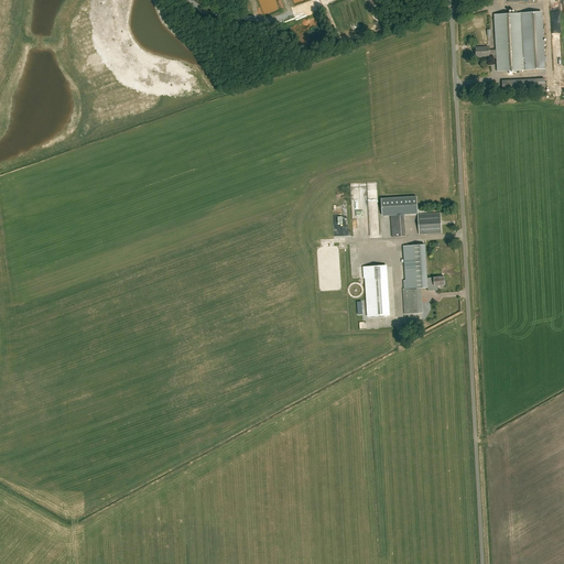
[(494,15),(495,51),(487,51),(487,47),(475,49),(475,57),(491,56),(491,60),(496,60),(497,72),(544,69),(541,13),(494,15)]
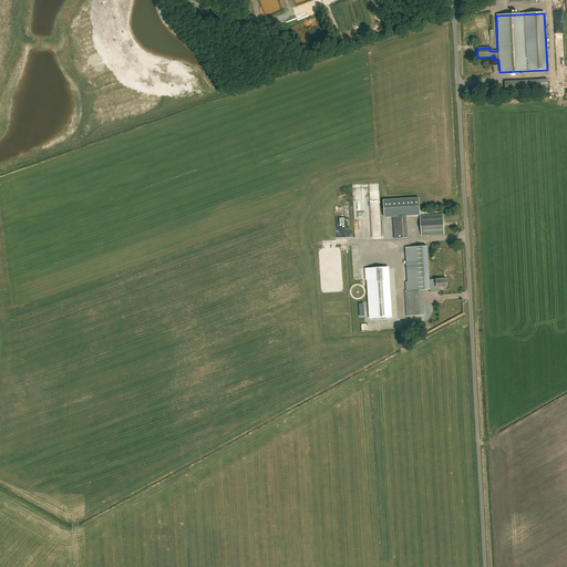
[(372,240),(382,239),(380,184),(371,184),(372,240)]
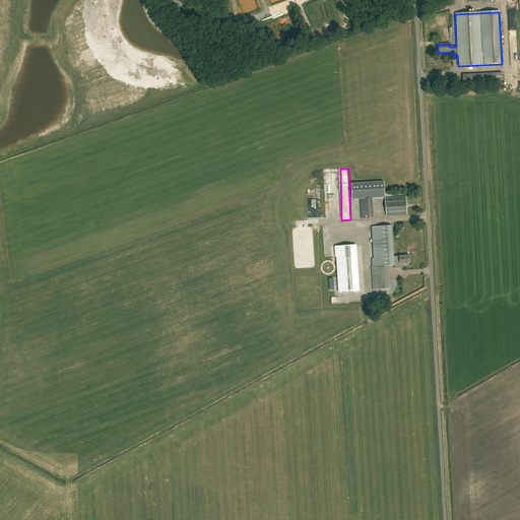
[(326,172),(328,207),(336,206),(335,172),(326,172)]
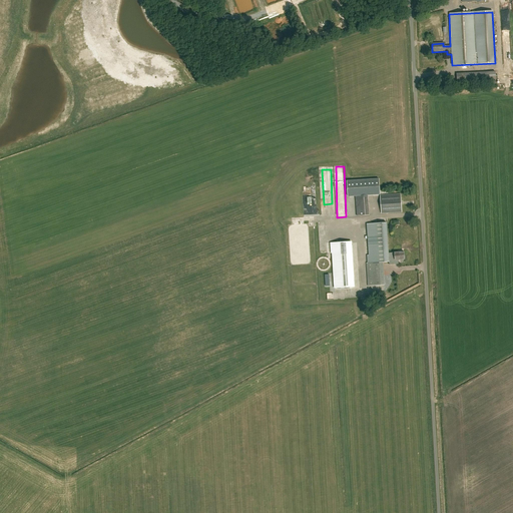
[(402,212),(401,194),(380,195),(381,213),(402,212)]
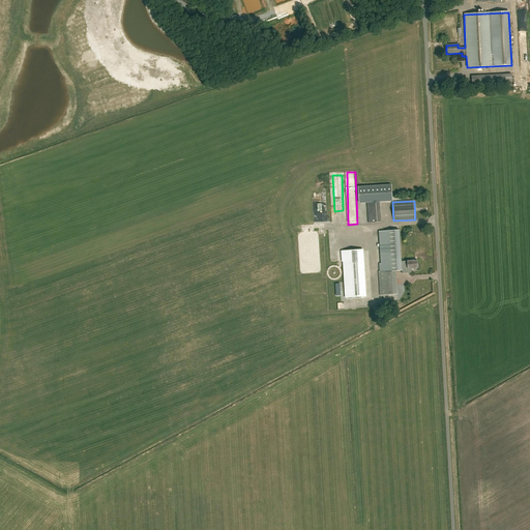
[(381,223),(380,204),(367,205),(369,224),(381,223)]
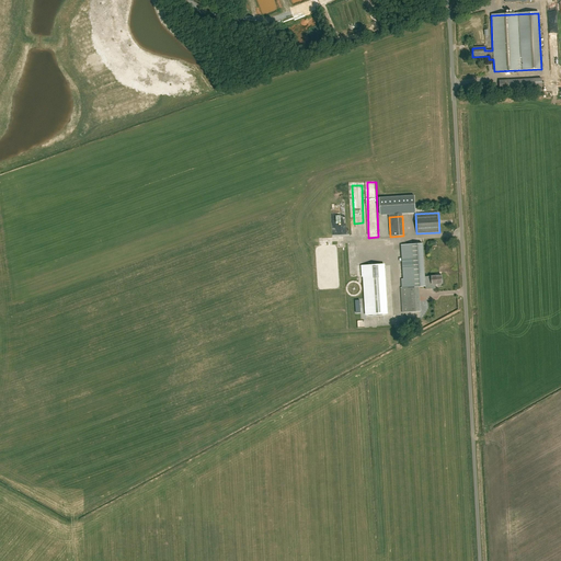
[(424,276),(423,243),(401,244),(403,278),(401,279),(401,287),(403,312),(416,311),(414,287),(425,286),(425,284),(443,283),(442,275),(441,275),(441,274),(437,274),(437,275),(432,276),(424,276)]
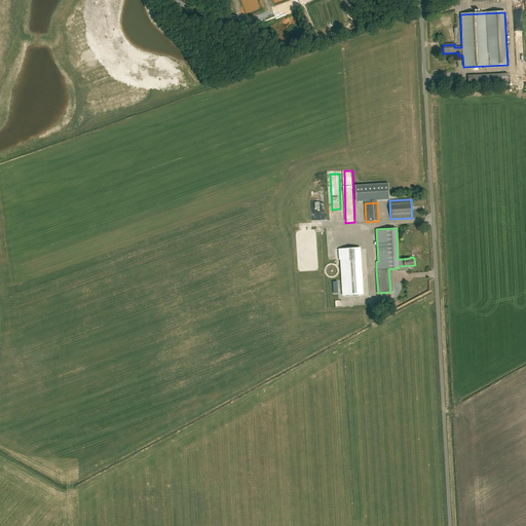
[(362,294),(360,248),(338,249),(339,260),(340,260),(342,296),(362,294)]
